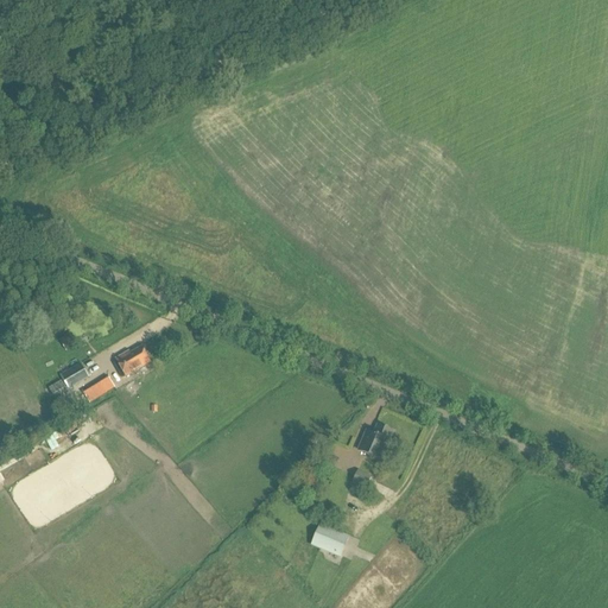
[(150,362),(141,348),(128,356),(127,354),(115,360),(126,378),(150,362)]
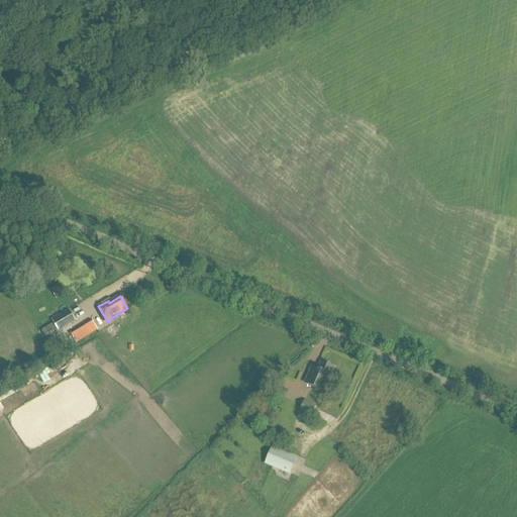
[(59,331),(76,321),(69,309),(52,319),(59,331)]
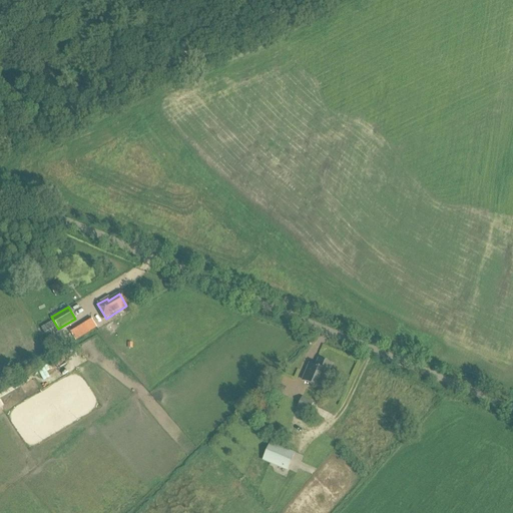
[(70,331),(75,339),(76,341),(97,327),(91,318),(70,331)]
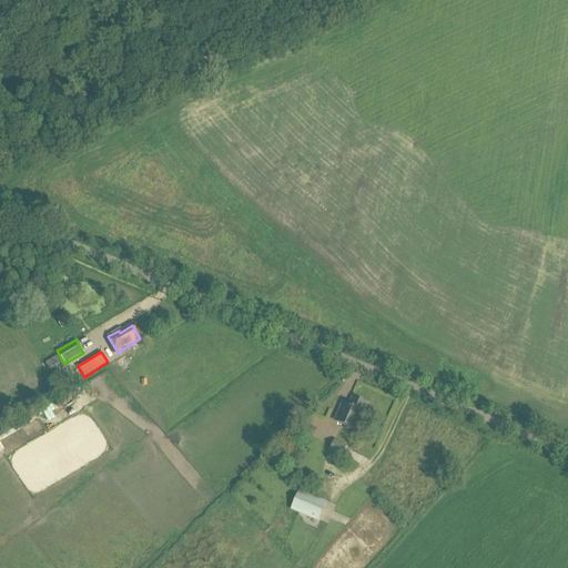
[(99,394),(120,386),(117,377),(94,385),(99,394)]
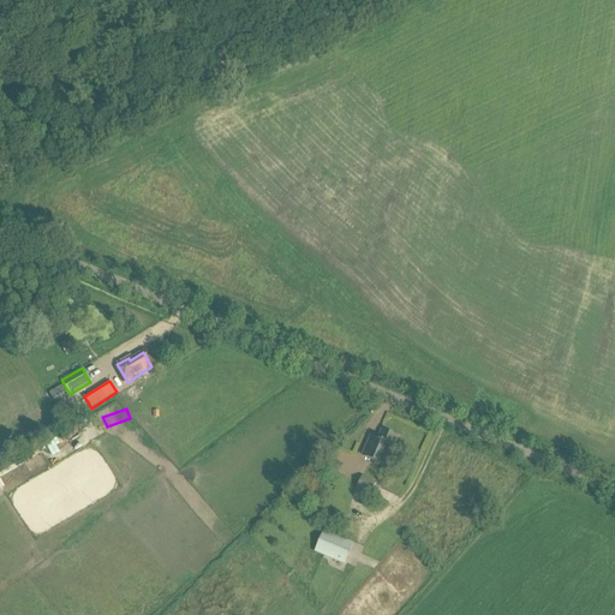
[(382,430),(378,440),(371,437),(364,455),(386,465),(398,437),(382,430)]
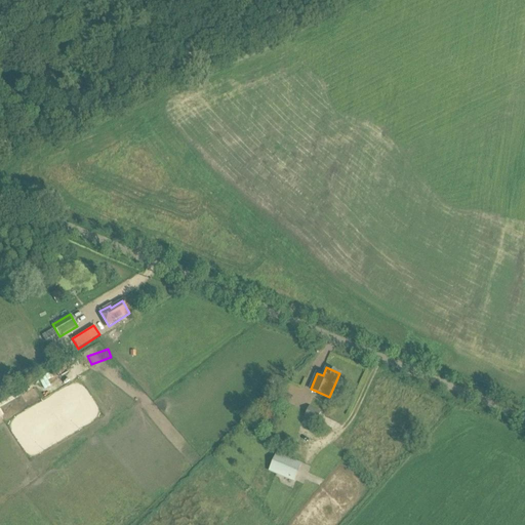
[(310,406),(305,417),(316,422),(321,411),(310,406)]
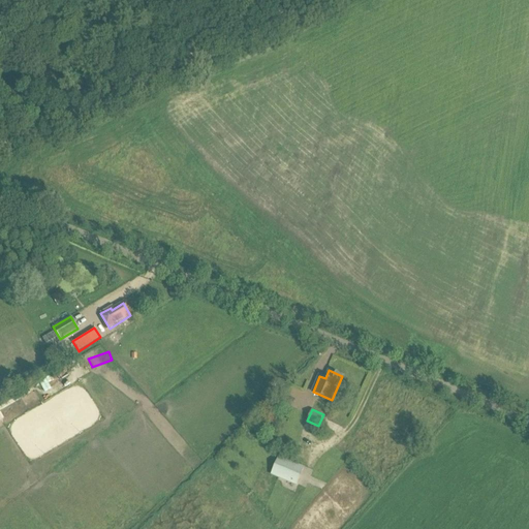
[(279,459),(273,474),(297,484),(303,469),(279,459)]
